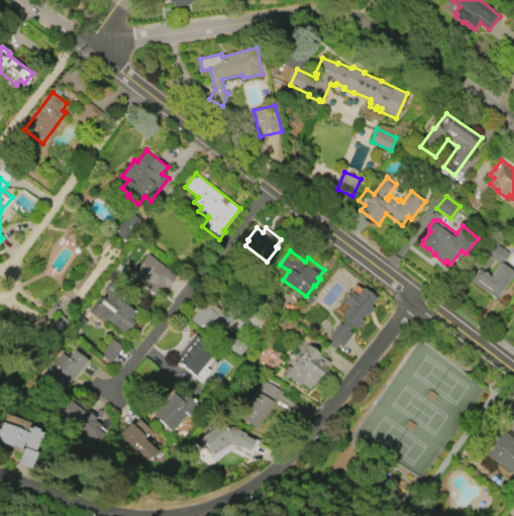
[(148,252),(177,275),(168,287),(165,285),(156,296),(146,289),(150,284),(145,281),(137,292),(125,283),(148,252)]
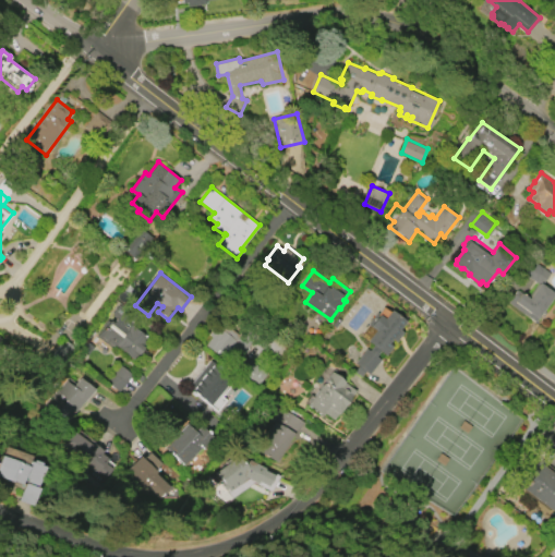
[(537,321),(511,301),(519,290),(530,298),(542,282),(554,291),(554,297),(537,321)]
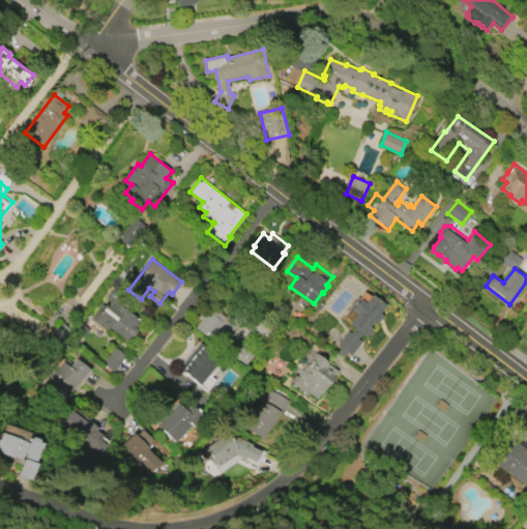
[(339,344),(349,330),(352,332),(355,327),(350,323),(357,313),(353,310),(359,300),(366,304),(373,295),(386,305),(381,313),(384,316),(377,325),(373,322),(371,326),(374,329),(368,338),(362,334),(359,339),(363,341),(353,355),(348,352),(344,357),(338,353),(343,347),(339,344)]
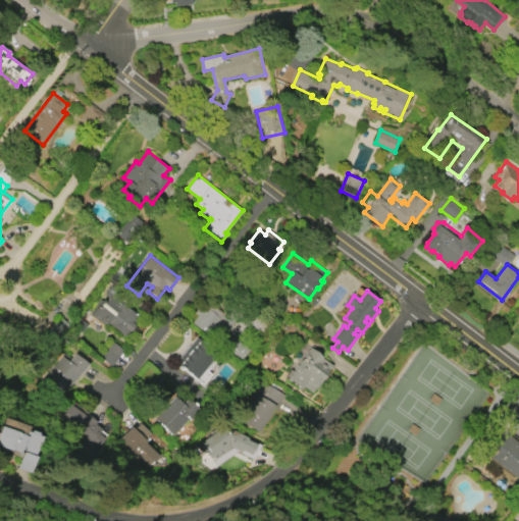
[(92,315),(102,301),(104,302),(110,294),(141,317),(126,335),(108,322),(106,325),(92,315)]
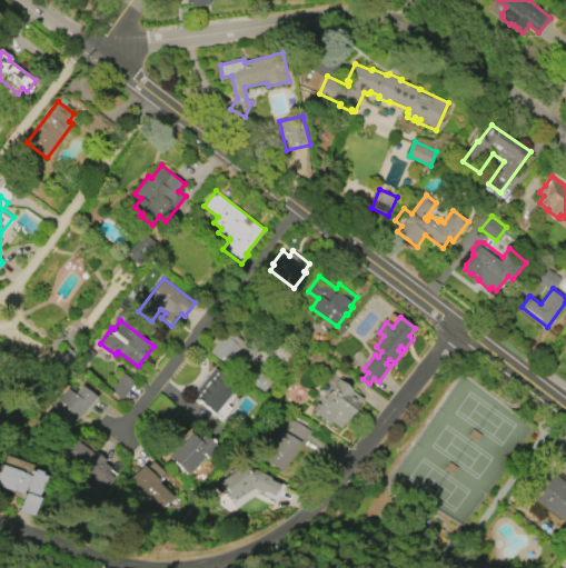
[(231,329),(259,350),(250,361),(242,356),(242,355),(240,354),(231,366),(211,351),(218,342),(215,340),(221,330),(228,335),(231,329)]
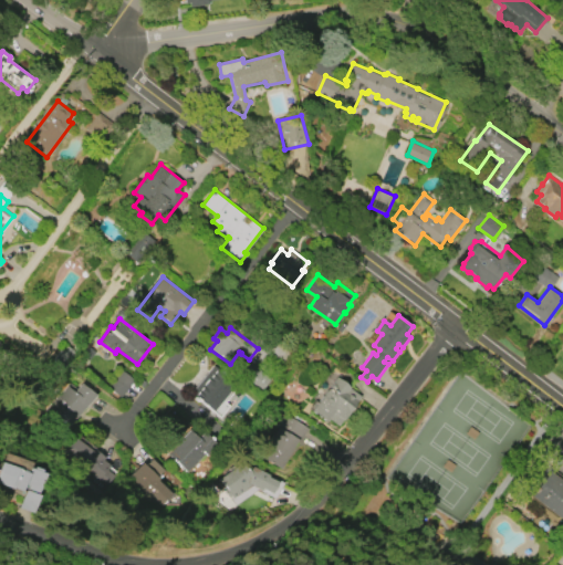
[(252,362),(274,377),(264,390),(243,375),(252,362)]
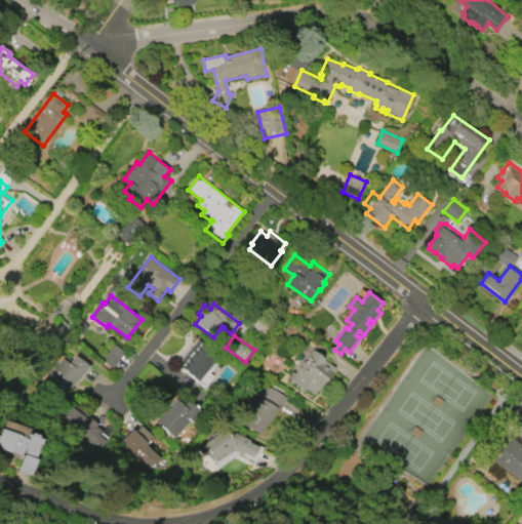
[(178,364),(200,337),(222,355),(200,380),(178,364)]
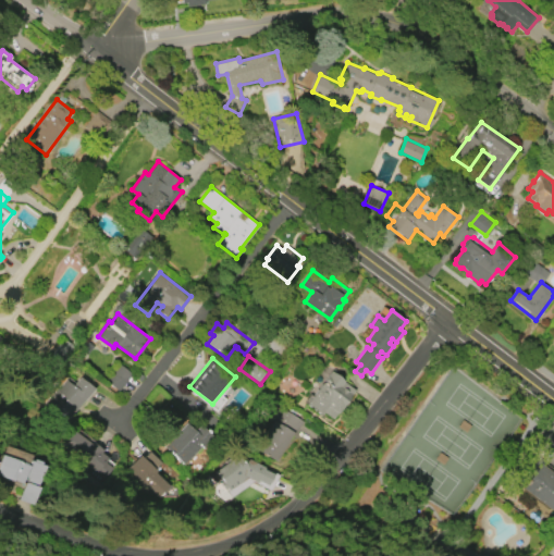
[(121,391),(107,380),(119,362),(134,373),(121,391)]
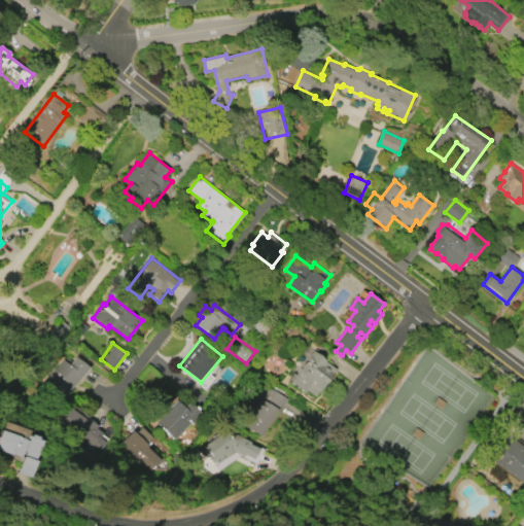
[(338,369),(316,396),(307,389),(305,392),(291,381),(315,351),(338,369)]
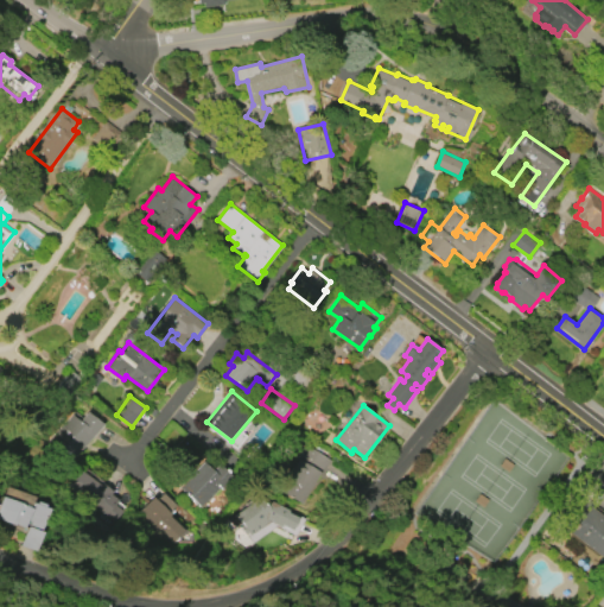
[(56,438),(74,415),(82,422),(90,412),(105,424),(80,457),(56,438)]
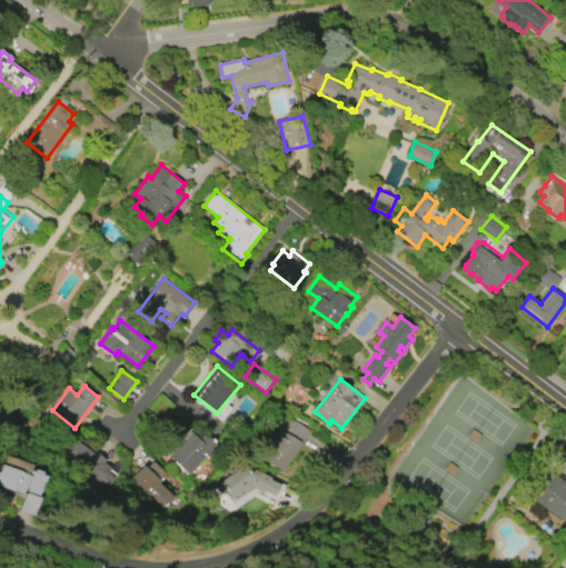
[(289,416),(311,429),(303,444),(301,442),(285,471),(264,459),(280,431),(276,428),(283,417),(287,420),(289,416)]
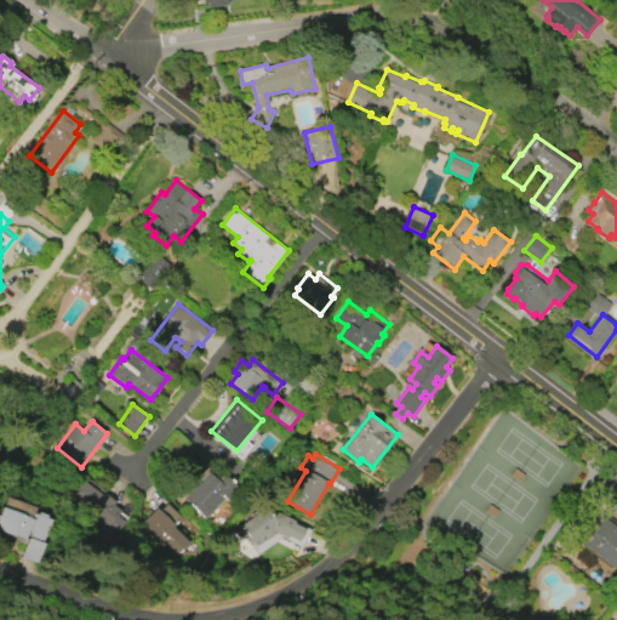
[(186,498),(210,471),(220,481),(227,473),(241,487),(229,499),(227,496),(207,517),(186,498)]
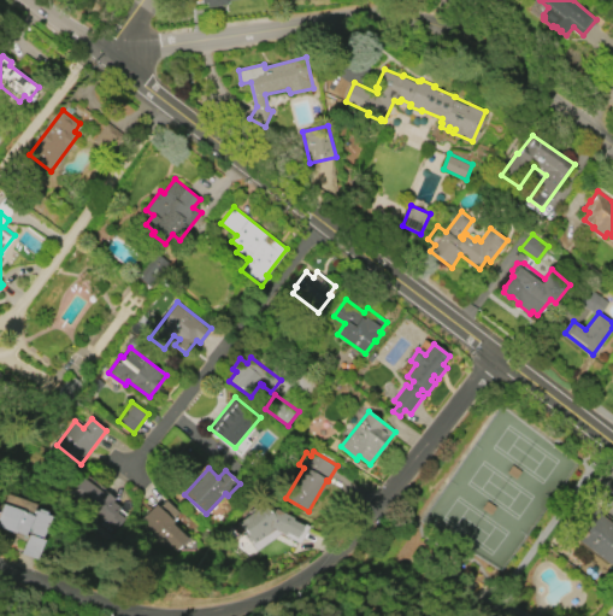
[(74,494),(119,529),(134,510),(87,476),(74,494)]
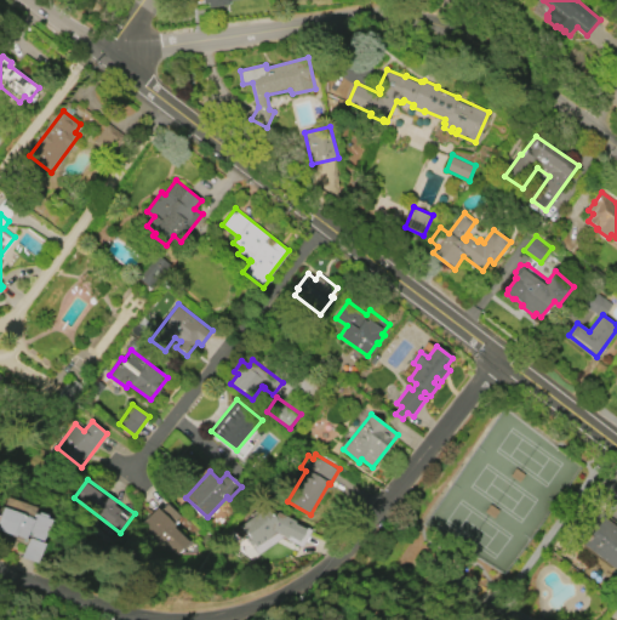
[(180,553),(164,539),(156,546),(144,534),(150,527),(144,522),(159,507),(163,511),(170,502),(183,515),(176,523),(177,523),(175,525),(192,540),(180,553)]
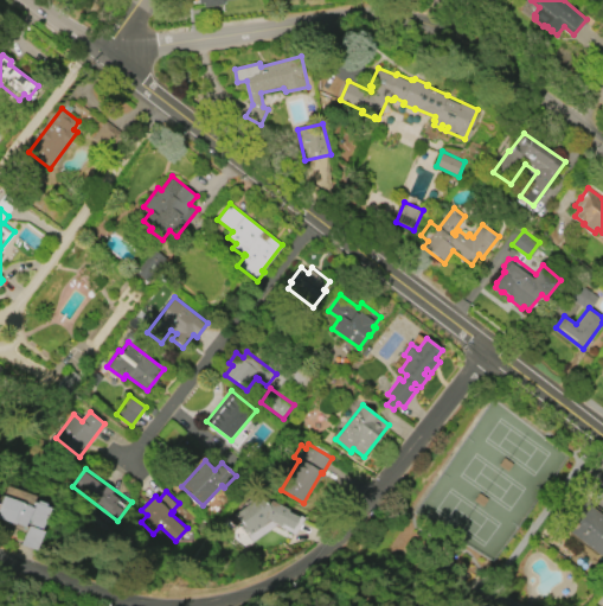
[(0,516),(0,509),(6,495),(26,503),(26,504),(36,508),(38,502),(53,506),(45,528),(30,522),(29,527),(19,523),(18,524),(0,516)]
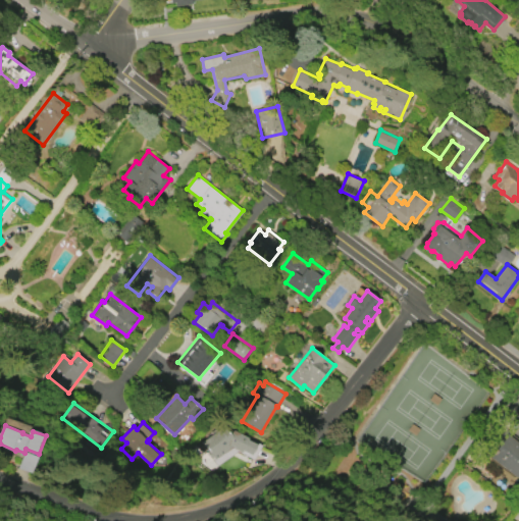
[(202,441),(225,425),(234,436),(237,431),(263,446),(256,459),(241,451),(219,466),(213,458),(211,460),(205,452),(208,450),(202,441)]
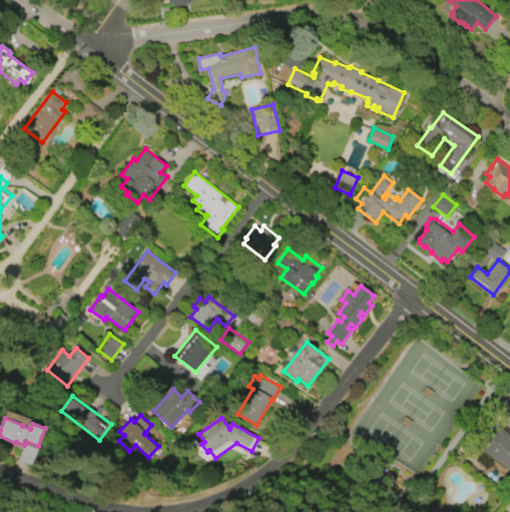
[(499,425),(509,433),(509,470),(481,449),(499,425)]
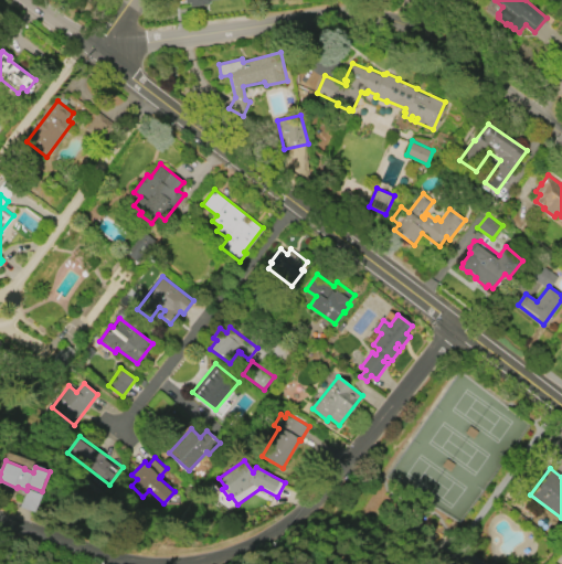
[(22,506),(30,488),(44,493),(36,512),(22,506)]
